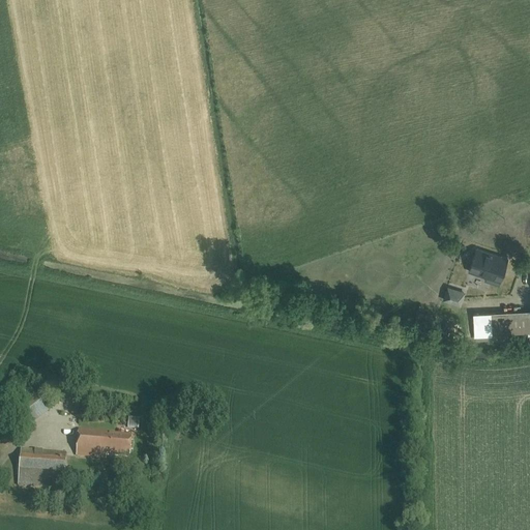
[(473,249),(466,272),(500,285),(508,262),(473,249)]
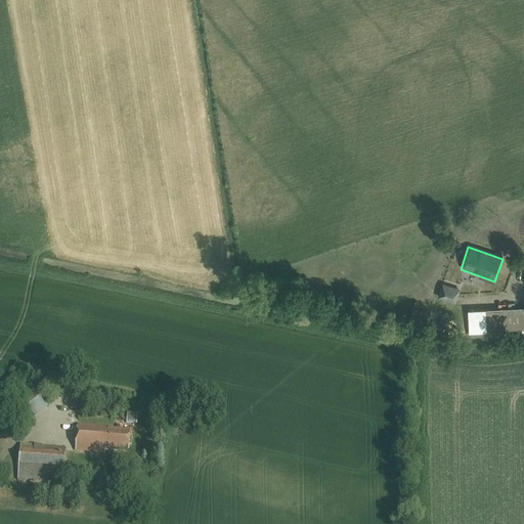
[(523,311),(485,312),(486,334),(523,332),(523,311)]
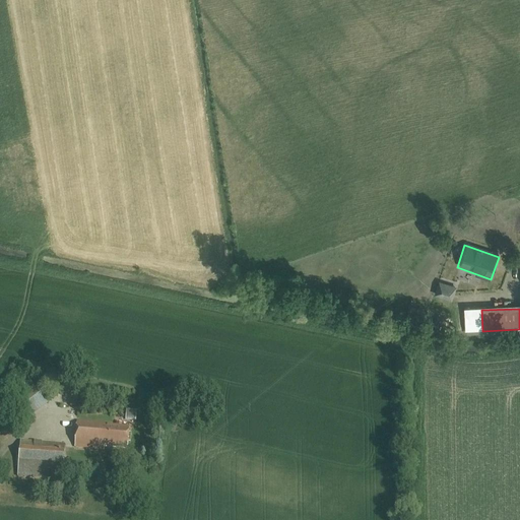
[(14,394),(30,415),(48,402),(30,381),(14,394)]
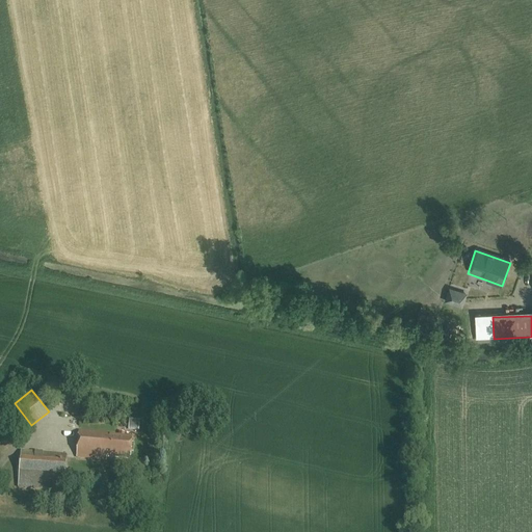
[(126,437),(82,431),(78,456),(123,462),(126,437)]
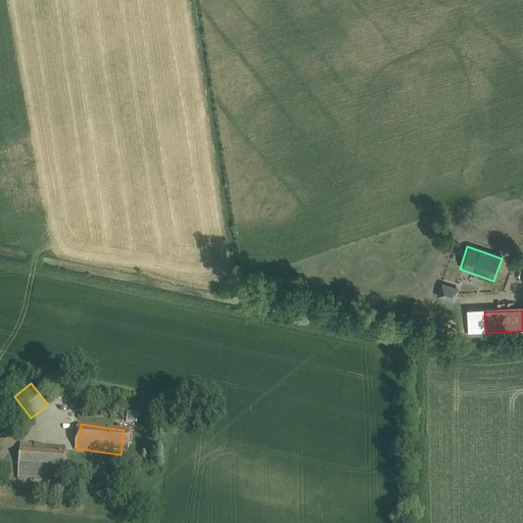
[(58,450),(17,449),(17,478),(57,479),(58,450)]
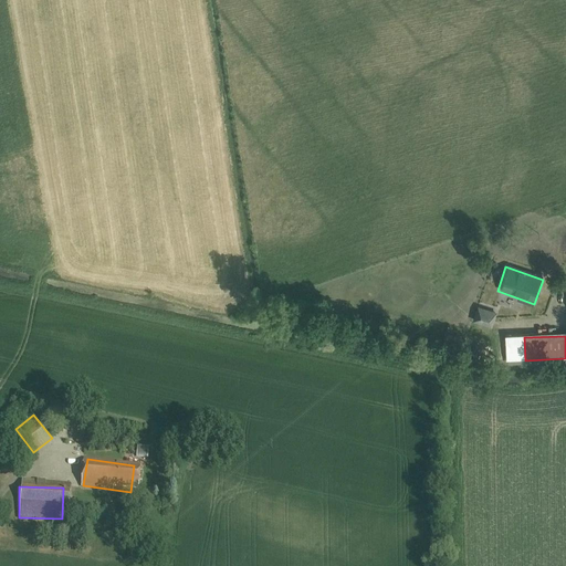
All buildings are outlined.
